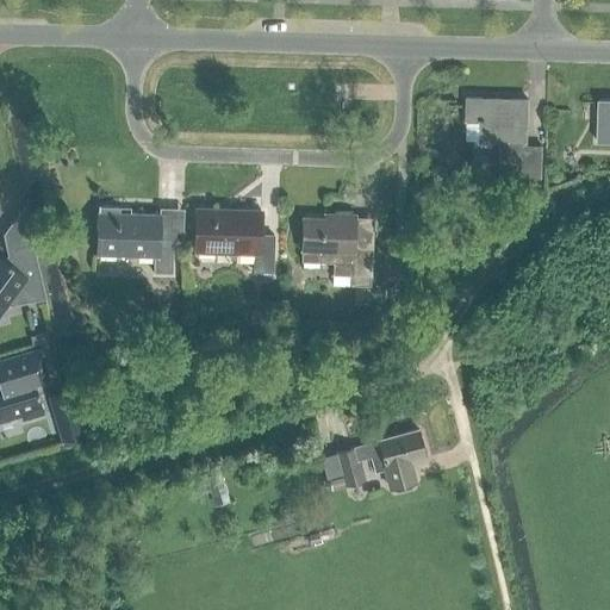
[(526,147),(527,100),(467,99),(466,123),(480,123),(479,141),(502,142),(500,176),(540,178),(541,147),(526,147)]
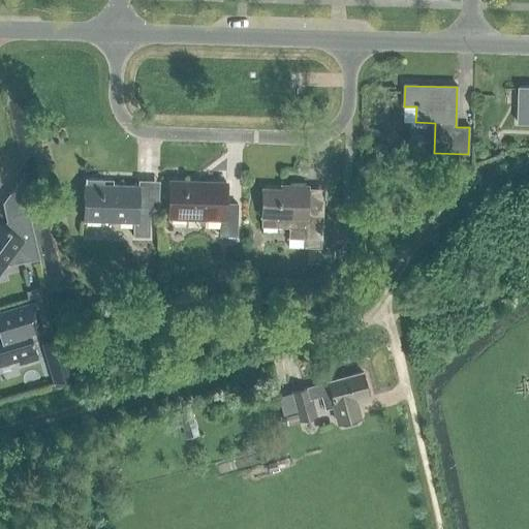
[(528,87),(518,87),(518,124),(528,124),(528,87)]
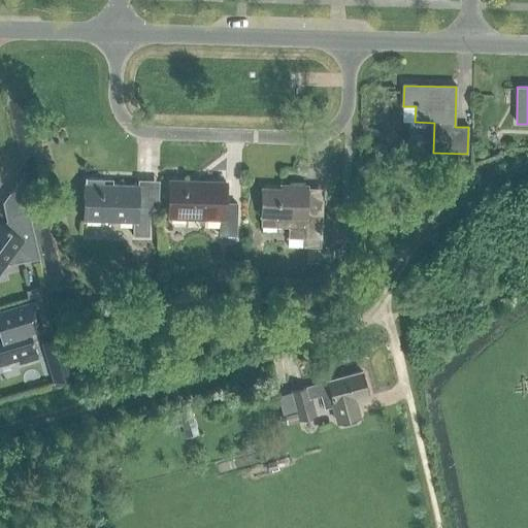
[(102,185),(102,179),(84,178),(83,220),(133,222),(132,236),(149,236),(150,207),(137,207),(137,186),(102,185)]
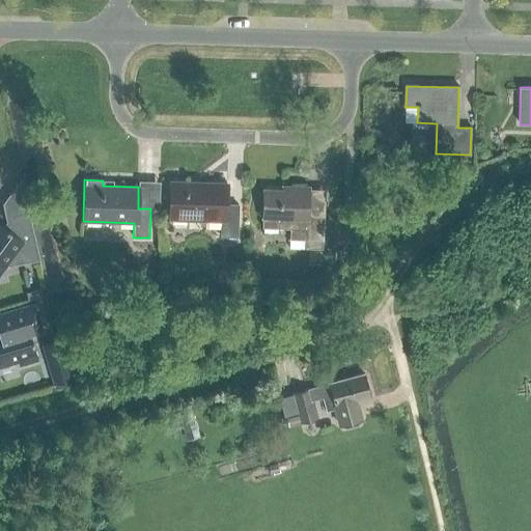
[(220,236),(236,236),(238,205),(226,204),(226,185),(170,183),(169,218),(221,220),(220,236)]
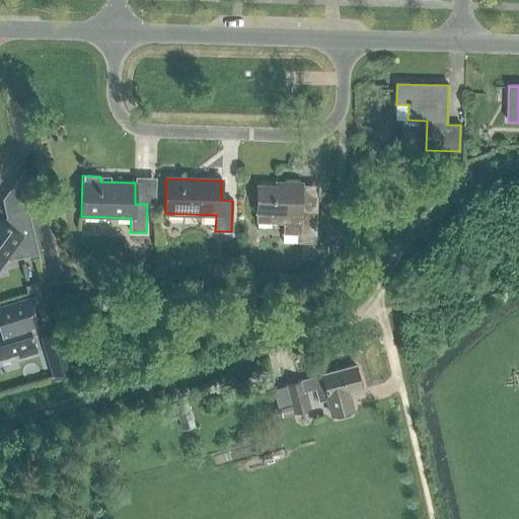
[(284,187),(256,186),(255,223),(282,223),(282,233),(315,235),(316,212),(300,212),(301,182),(284,182),(284,187)]
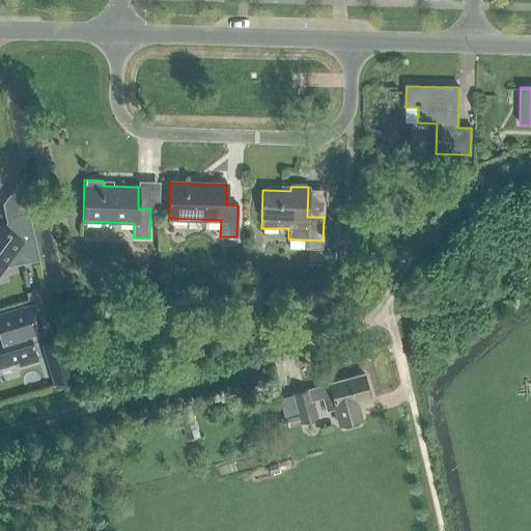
[(0,272),(14,254),(23,261),(37,258),(27,212),(11,215),(2,227),(0,225),(0,272)]
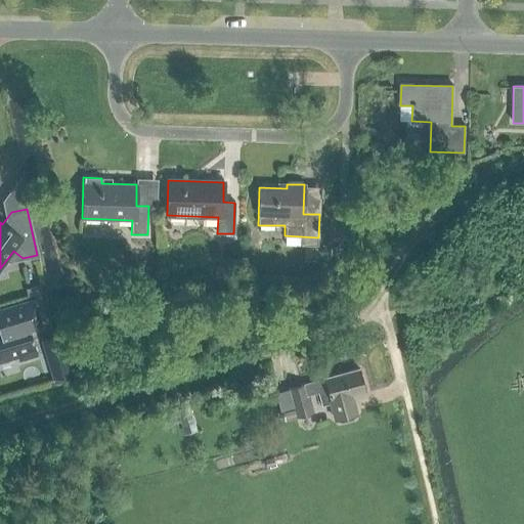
[(214,278),(229,279),(230,265),(215,264),(214,278)]
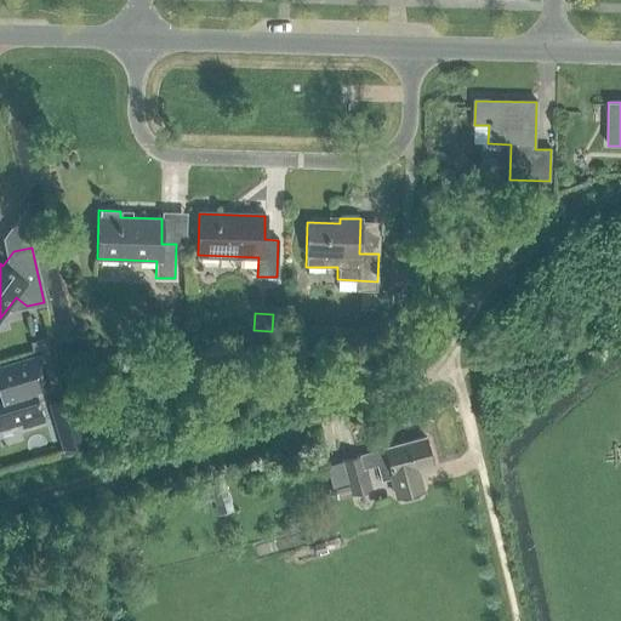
[(34,342),(35,351),(49,347),(47,339),(34,342)]
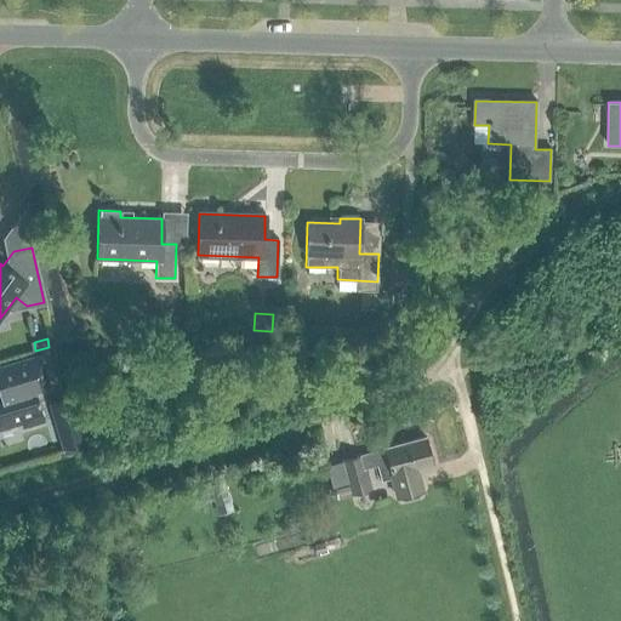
[(0,428),(20,422),(22,429),(43,422),(36,402),(38,402),(34,388),(47,383),(39,355),(0,366),(0,428)]
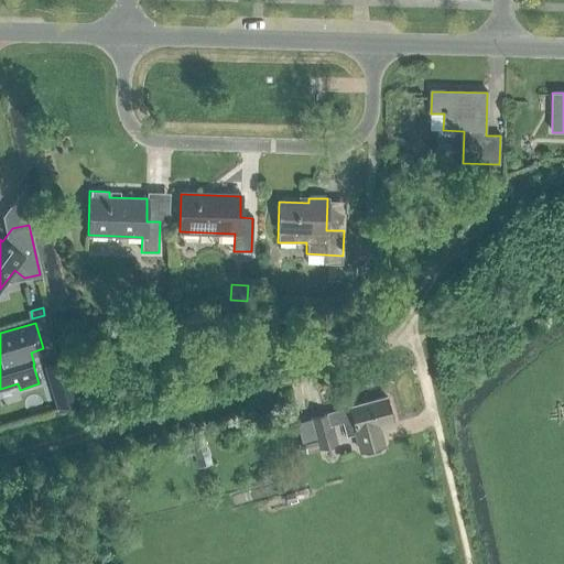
[(46,365),(60,407),(79,401),(66,359),(46,365)]
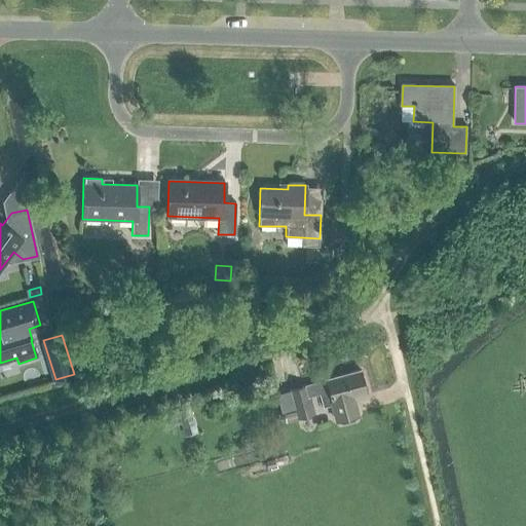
[(325,379),(289,389),(289,390),(294,408),(297,419),(313,415),(309,397),(318,393),(323,408),(332,405),(336,421),(338,420),(342,423),(353,420),(354,416),(358,415),(352,397),(366,392),(360,370),(325,379)]
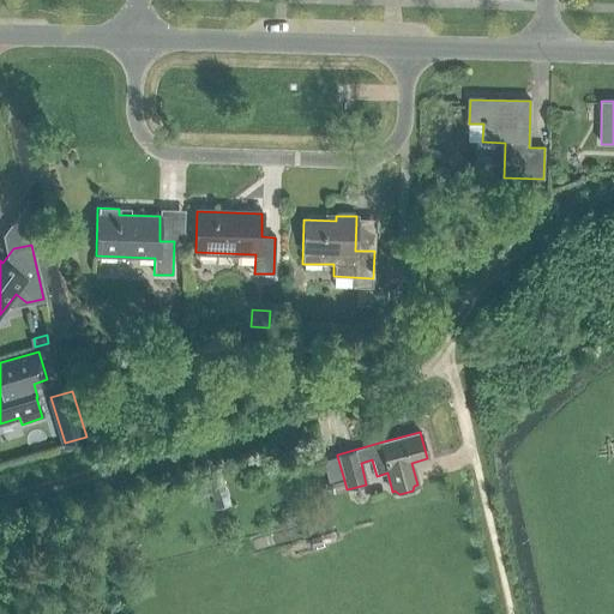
[(209,491),(223,487),(221,476),(206,481),(209,491)]
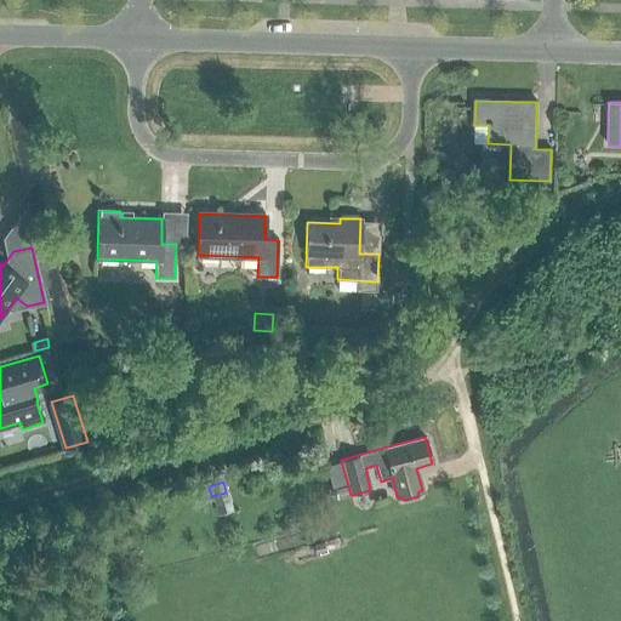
[(129,563),(140,559),(136,550),(125,552),(129,563)]
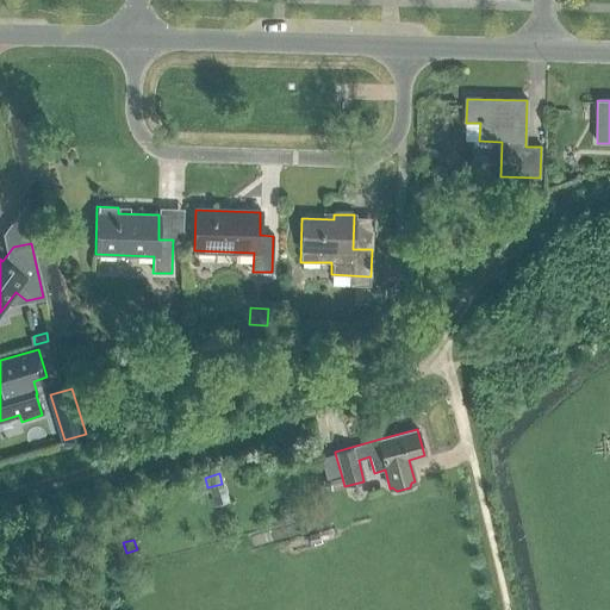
[(4,607),(5,609),(37,609),(35,599),(4,607)]
